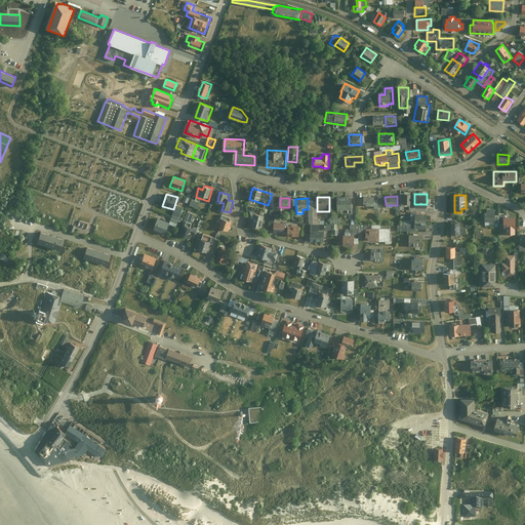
[(353,198),(337,198),(337,210),(353,210),(353,198)]
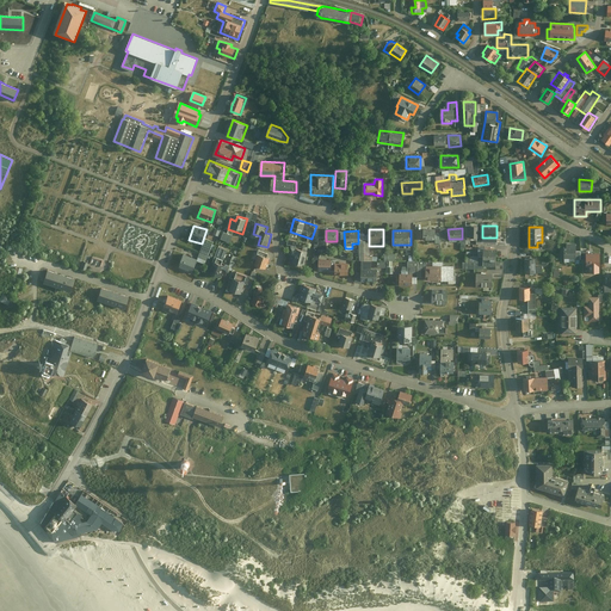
[(436,230),(421,230),(421,241),(436,241),(436,230)]
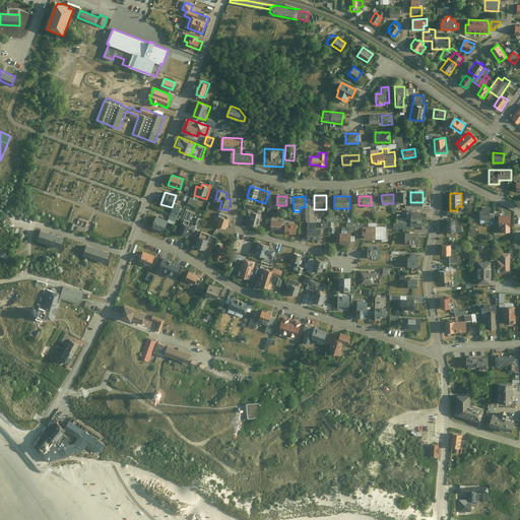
[(177,220),(182,204),(175,202),(169,218),(177,220)]
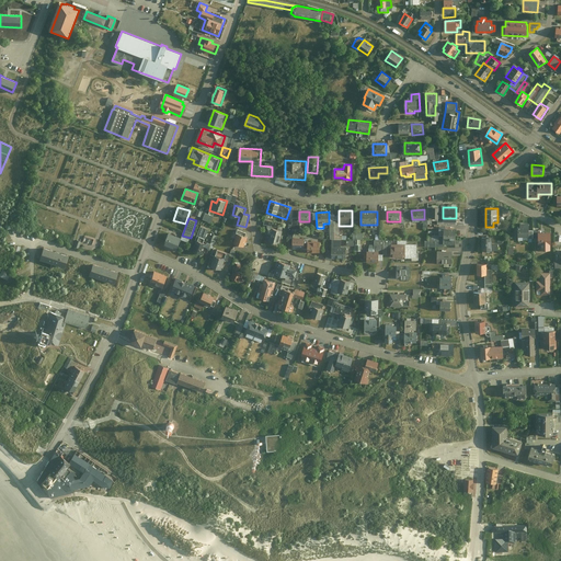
[(340,239),(339,226),(339,221),(329,221),(329,224),(330,239),(340,239)]
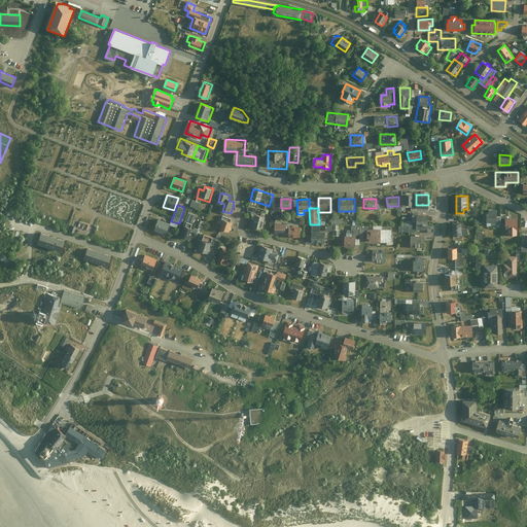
[(488,213),(486,213),(486,223),(500,223),(500,218),(500,216),(497,216),(497,210),(488,210),(488,213)]
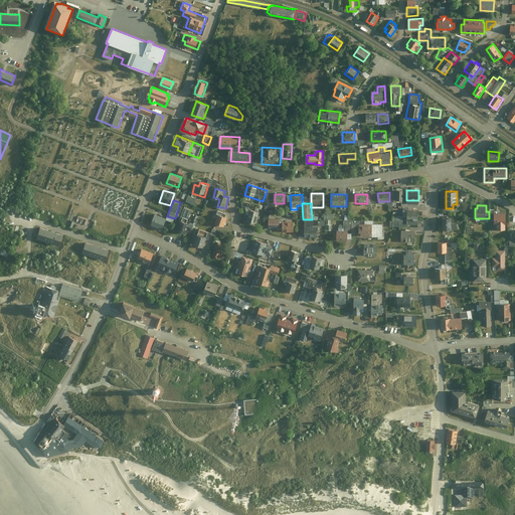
[(195,210),(186,207),(178,231),(186,234),(195,210)]
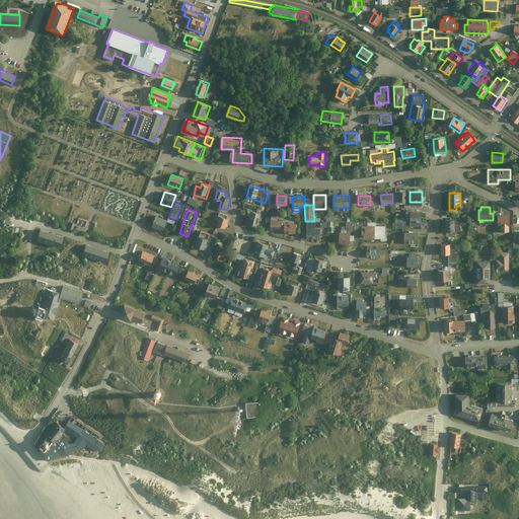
[(263,214),(249,211),(247,217),(251,218),(249,224),(260,226),(263,214)]
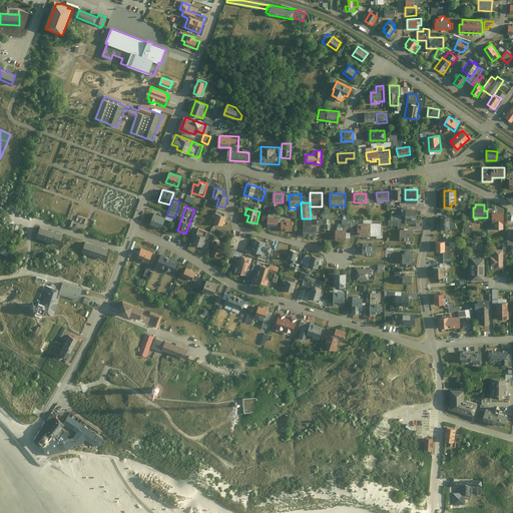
[(417,222),(417,209),(403,209),(403,222),(417,222)]
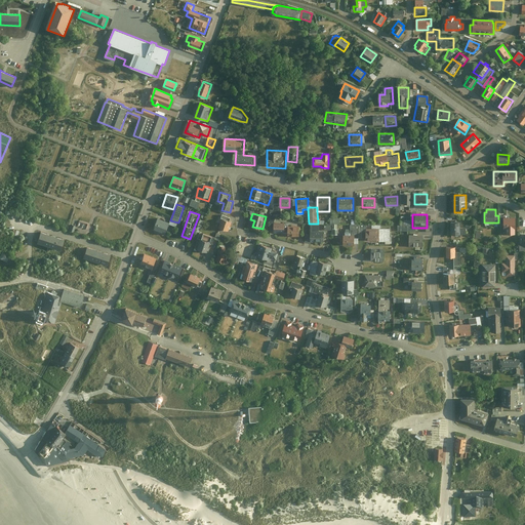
[(340,223),(340,216),(331,216),(331,225),(324,225),(325,229),(332,229),(332,234),(338,234),(338,223),(340,223)]
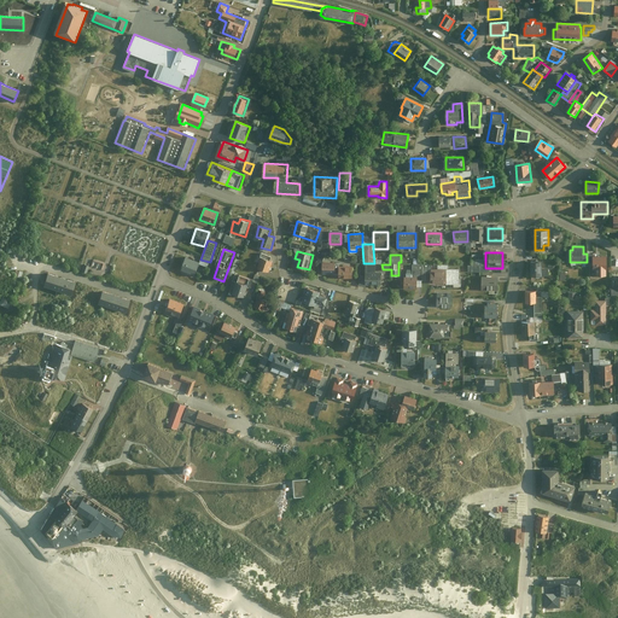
[(593,269),(595,269),(595,275),(606,275),(606,256),(593,256),(593,269)]
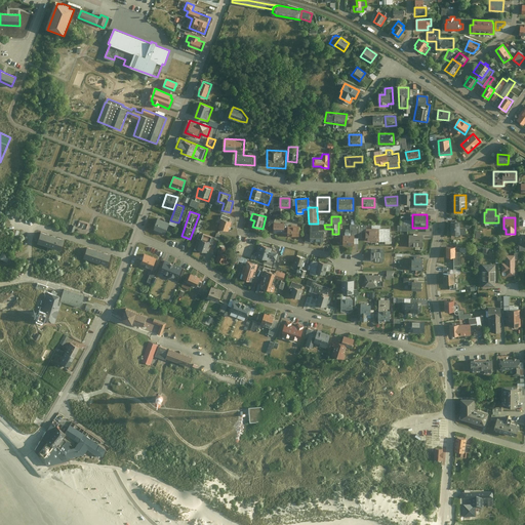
[(169,223),(157,218),(153,230),(166,235),(169,223)]
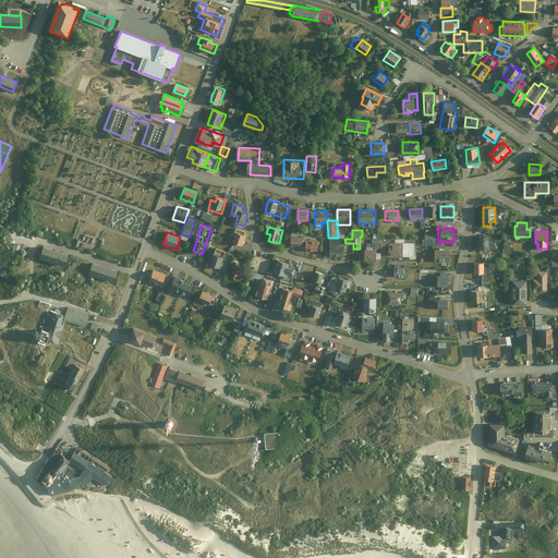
[(246,235),(238,232),(234,243),(243,245),(246,235)]
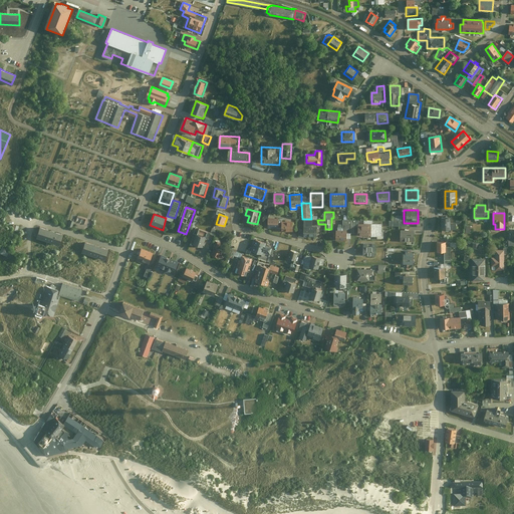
[(452,217),(441,218),(442,229),(456,229),(456,222),(452,222),(452,217)]
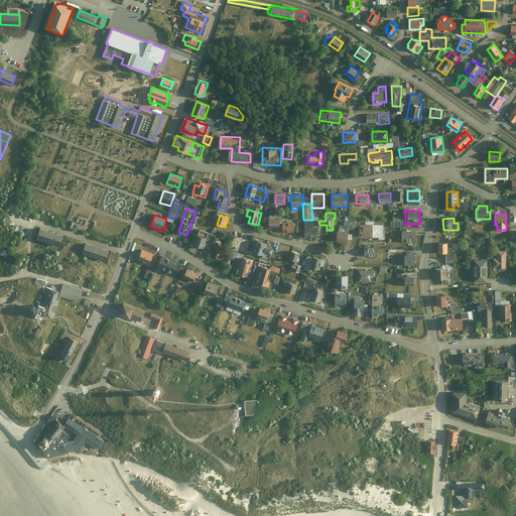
[(279,220),(270,220),(270,228),(279,228),(279,220)]
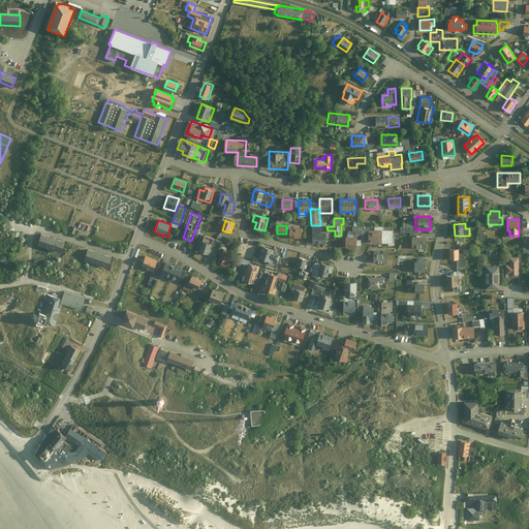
[(363,225),(353,225),(353,237),(359,237),(363,237),(363,225)]
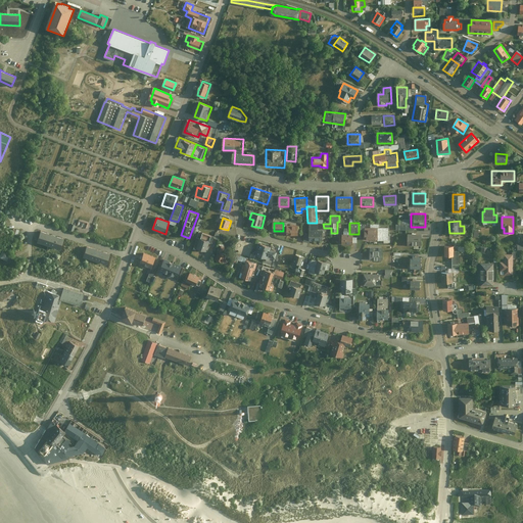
[(297,235),(297,226),(287,226),(287,235),(297,235)]
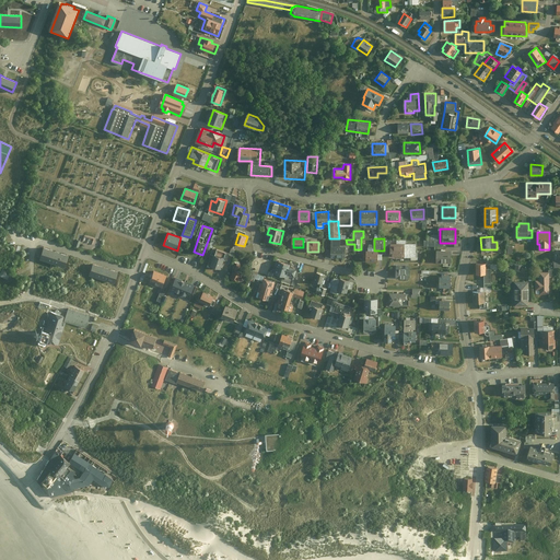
[(416,243),(391,243),(391,256),(416,256),(416,243)]
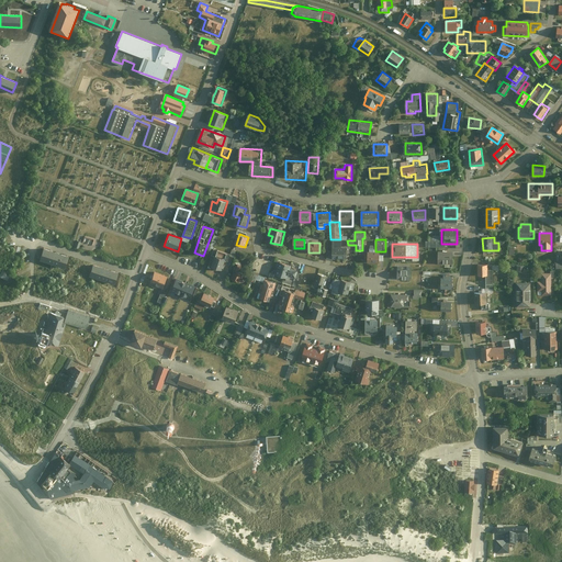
[(333,253),(333,259),(347,259),(347,248),(333,248),(333,253)]
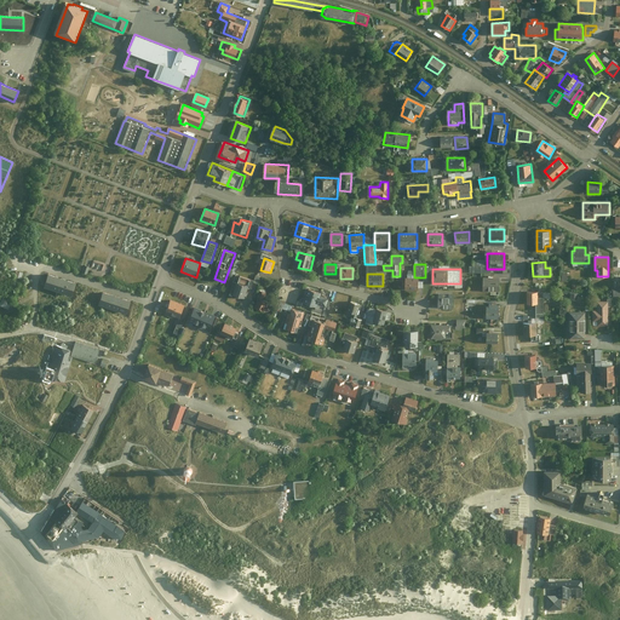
[(76,286),(49,276),(45,287),(73,297),(76,286)]
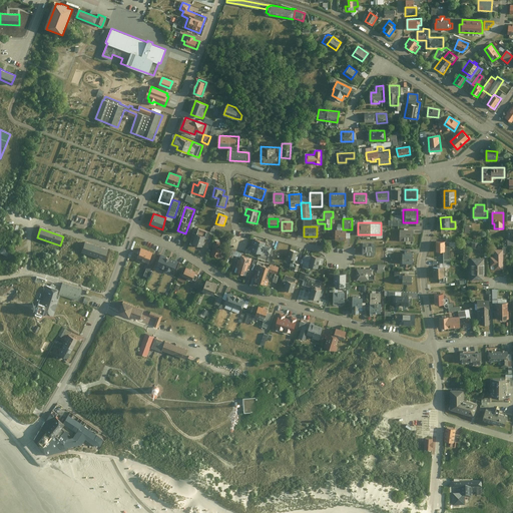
[(343,229),(336,229),(336,240),(348,239),(348,229),(343,229)]
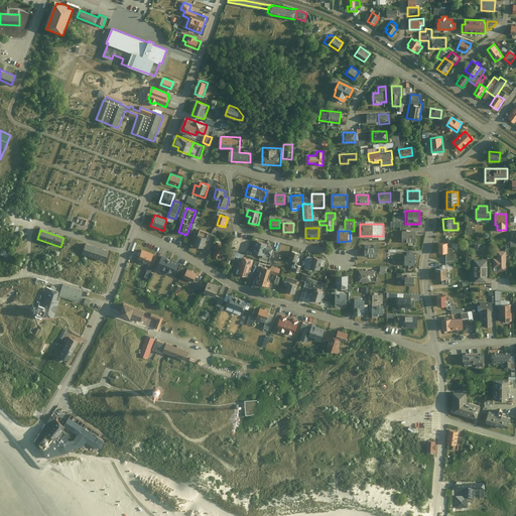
[(416,232),(402,231),(402,242),(416,242),(416,232)]
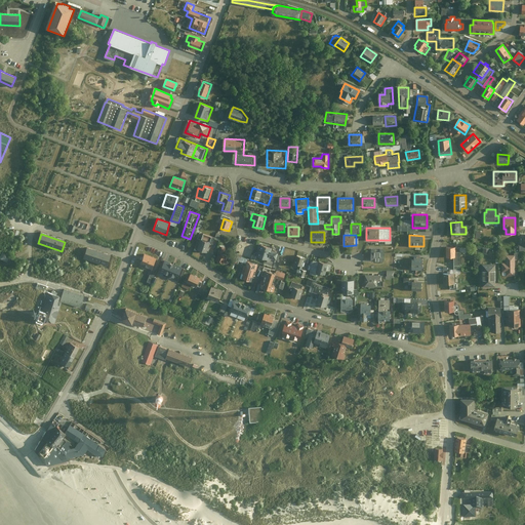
[(211,243),(200,239),(197,249),(208,252),(211,243)]
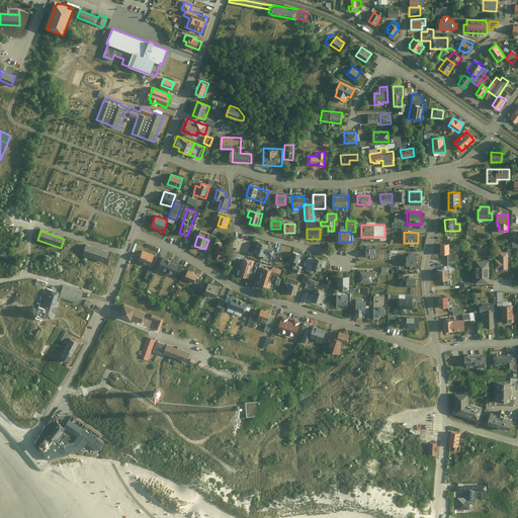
[(269,245),(258,242),(254,254),(264,258),(265,254),(273,256),(275,250),(268,248),(269,245)]
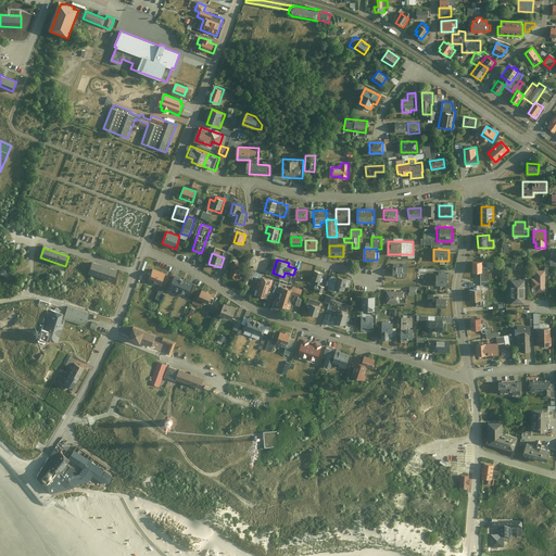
[(241,263),(234,261),(229,276),(241,280),(244,270),(239,268),(241,263)]
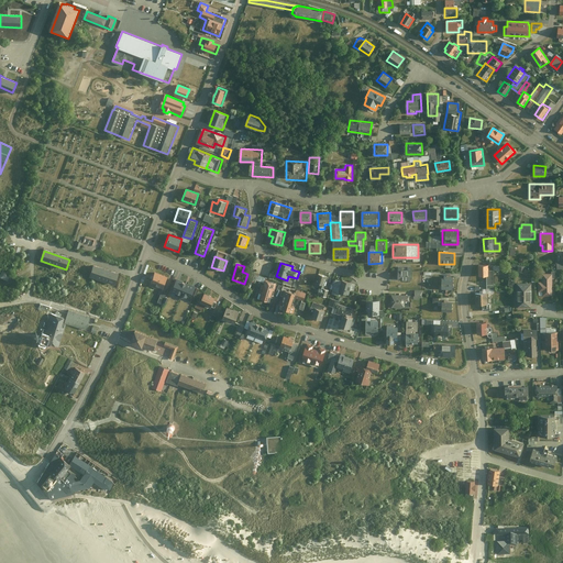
[(488,264),(478,264),(478,276),(487,276),(487,287),(494,287),(494,271),(488,271),(488,264)]
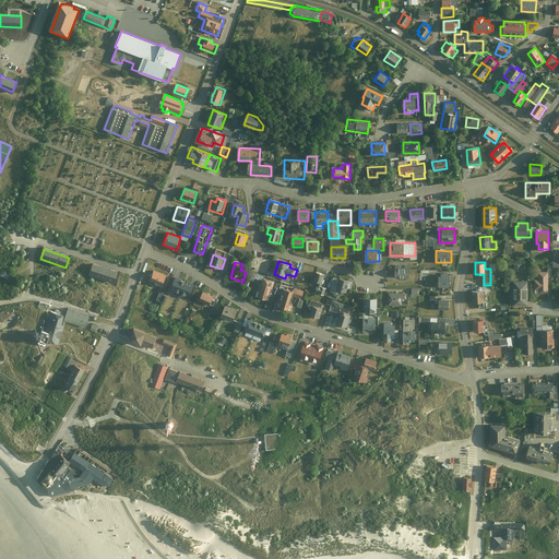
[(118,272),(94,264),(90,276),(115,284),(118,272)]
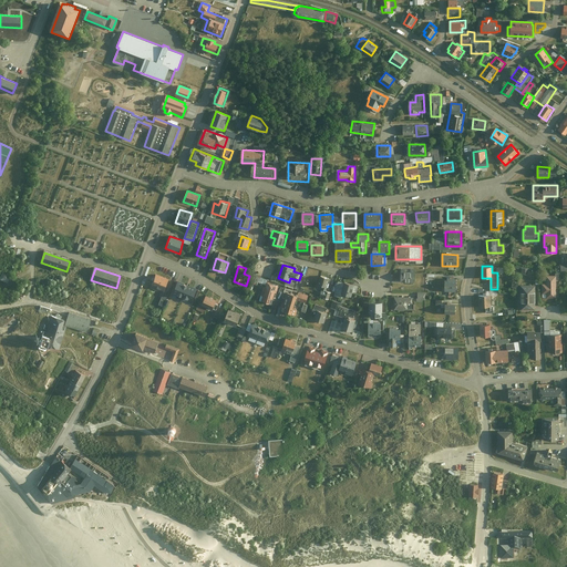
[(414,269),(400,269),(400,281),(414,281),(414,269)]
